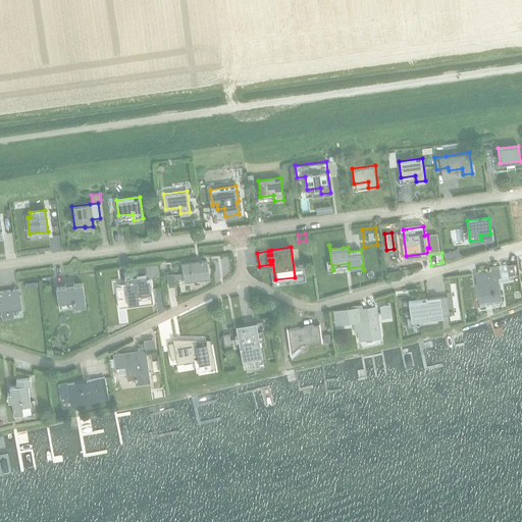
[(174,280),(184,278),(185,281),(209,278),(206,260),(181,264),(183,273),(173,274),(173,273),(167,274),(168,288),(175,286),(174,280)]
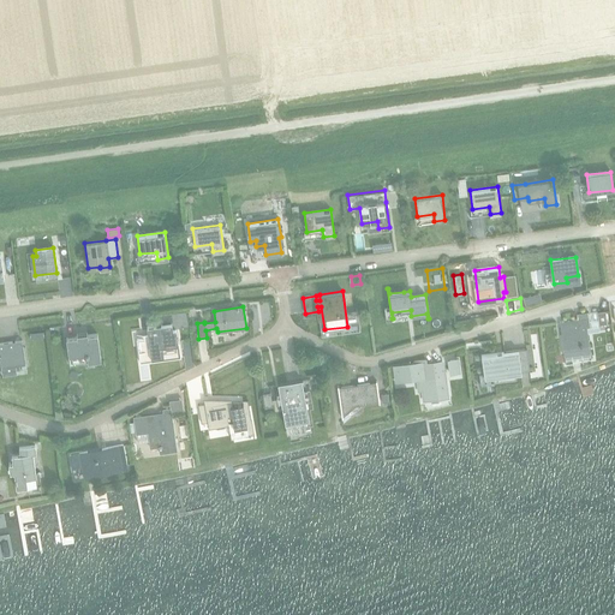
[(185,311),(171,312),(172,322),(186,321),(185,311)]
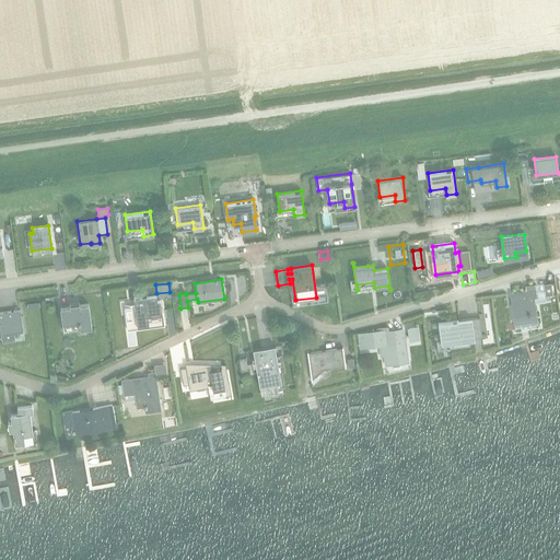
[(544,284),(545,296),(552,295),(550,283),(544,284)]
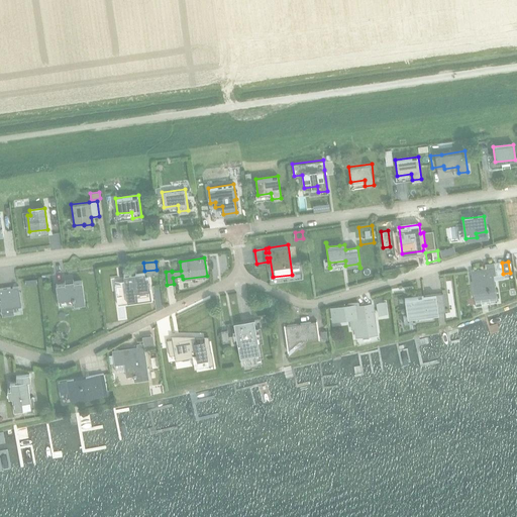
[(486,269),(471,271),(474,299),(496,296),(493,275),(495,275),(494,263),(485,264),(486,269)]
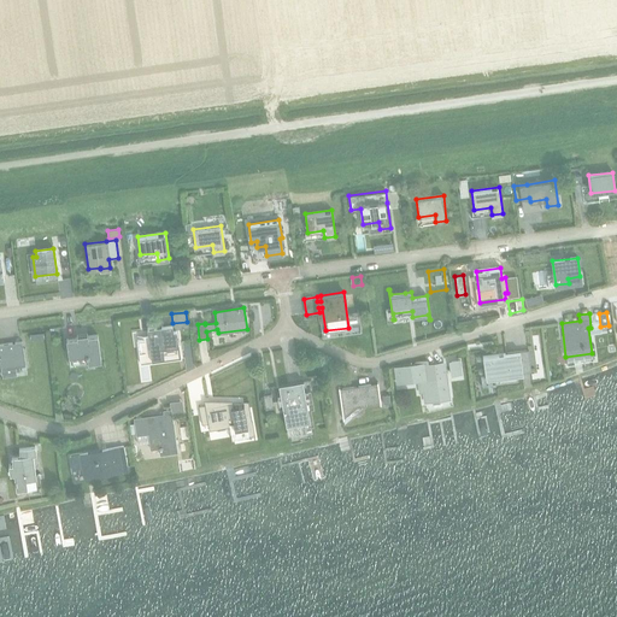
[(171,325),(147,328),(152,359),(177,356),(176,351),(178,350),(176,335),(172,335),(171,325)]
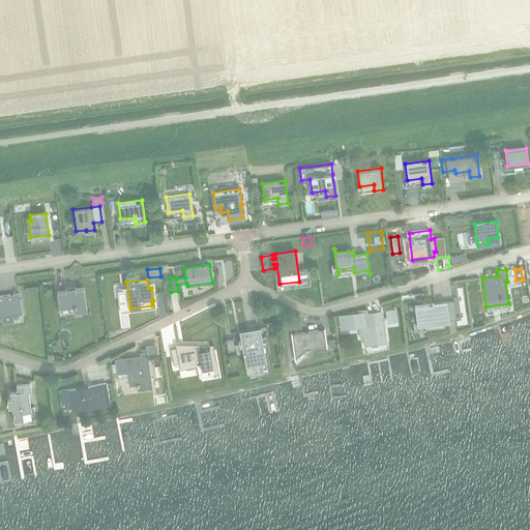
[(66,290),(57,291),(59,306),(75,304),(76,312),(87,311),(84,288),(76,289),(75,287),(65,288),(66,290)]
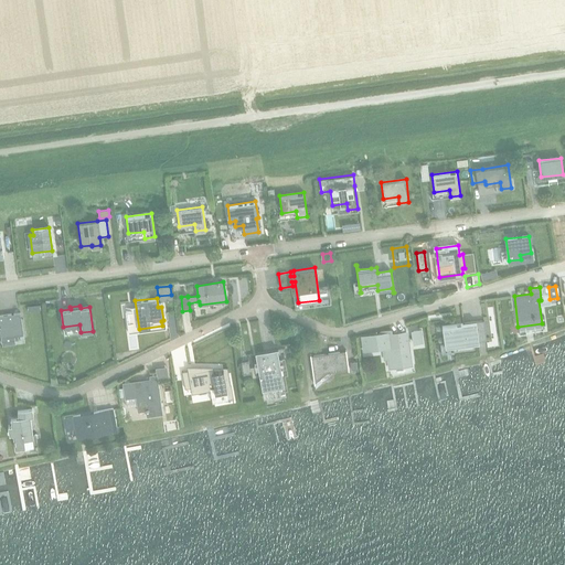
[(13,336),(23,334),(20,312),(0,315),(0,329),(1,334),(13,333),(13,336)]
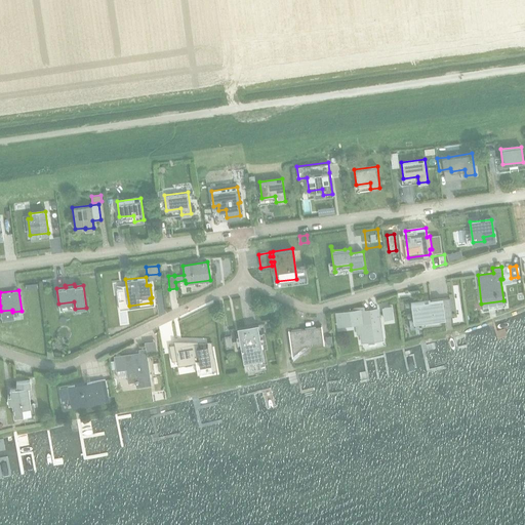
[(412,319),(408,320),(409,329),(421,327),(420,321),(452,317),(449,297),(431,300),(430,300),(429,300),(425,301),(410,304),(412,319)]
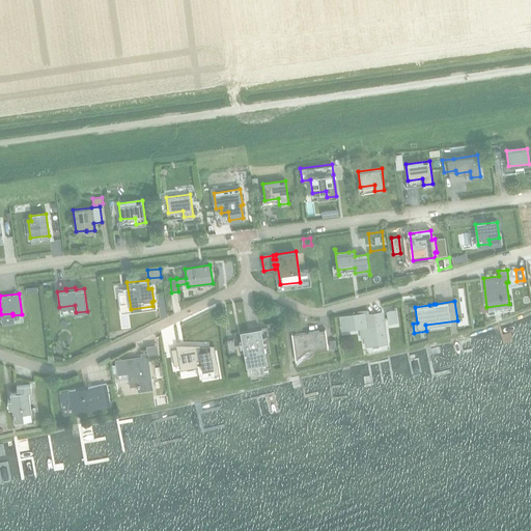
[(129,308),(120,309),(123,331),(132,330),(129,308)]
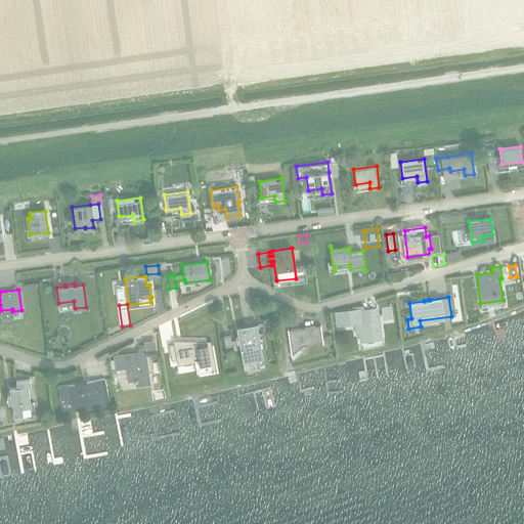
[(383,306),(385,317),(391,316),(390,305),(383,306)]
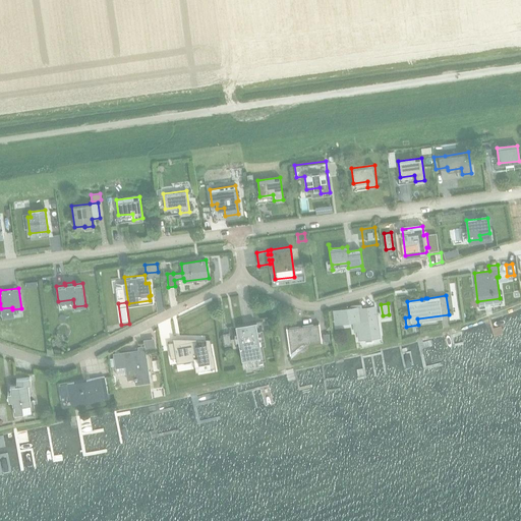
[(351,309),(333,312),(334,325),(353,322),(354,332),(357,332),(357,334),(369,333),(370,338),(380,337),(375,310),(375,307),(361,309),(361,304),(351,306),(351,309)]
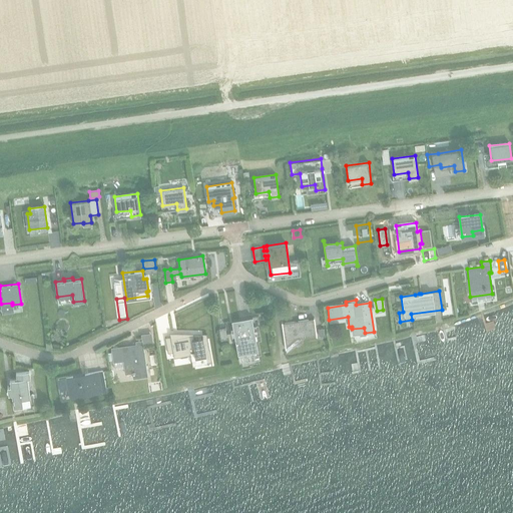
[(231,337),(234,336),(240,371),(261,366),(251,317),(231,321),(233,330),(230,331),(231,337)]
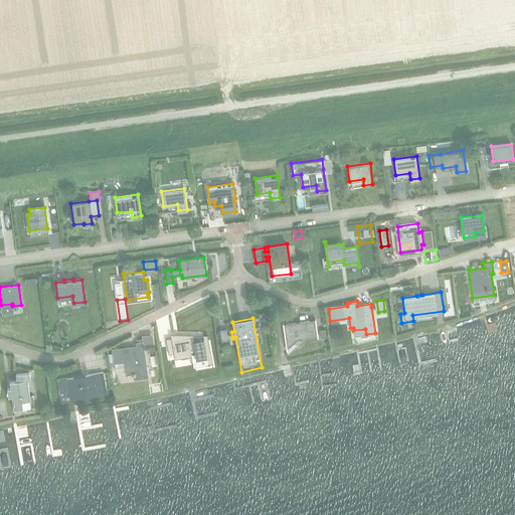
[(315,319),(283,324),(286,348),(297,339),(318,336),(315,319)]
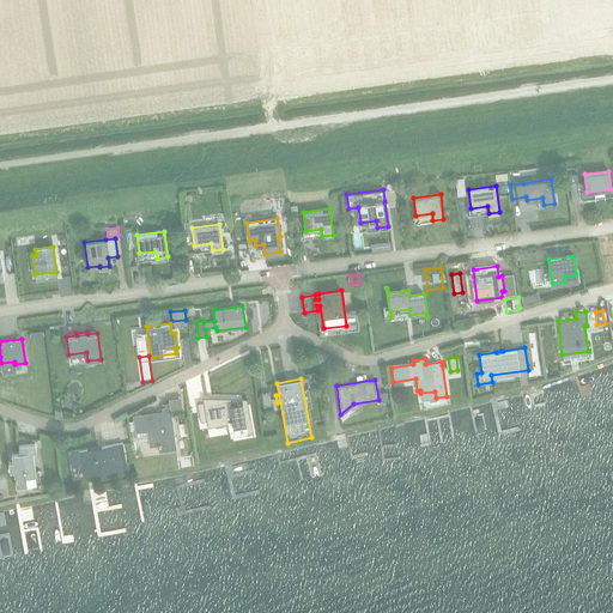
[(272,406),(269,393),(262,394),(265,408),(272,406)]
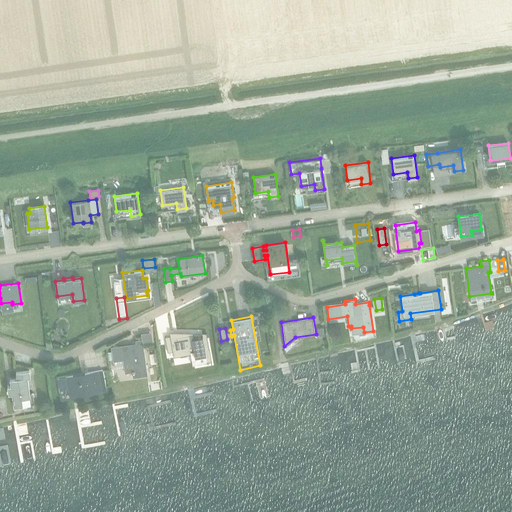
[(142,334),(144,344),(152,343),(150,333),(142,334)]
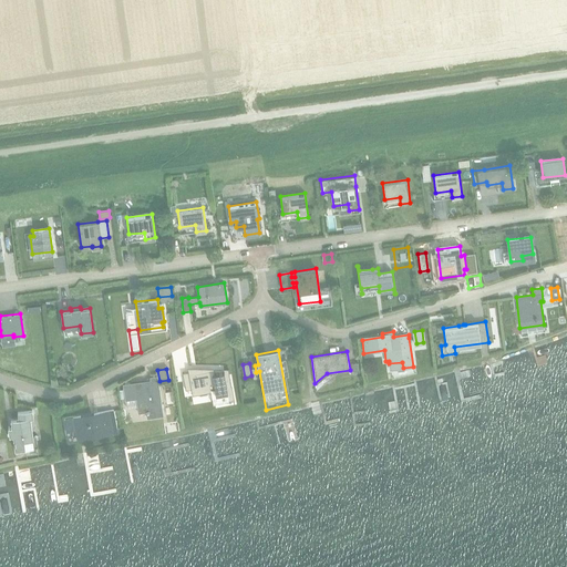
[(196,370),(182,373),(185,390),(191,389),(192,393),(202,392),(200,387),(217,388),(218,388),(219,388),(219,389),(219,390),(222,400),(233,398),(234,403),(228,369),(227,369),(227,370),(223,370),(224,372),(220,372),(214,373),(214,370),(196,373),(196,370)]
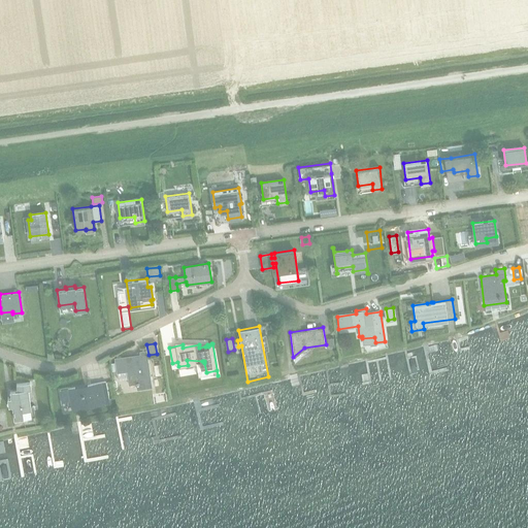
[(133,355),(114,358),(114,363),(116,370),(117,372),(127,371),(129,385),(136,384),(137,389),(152,387),(146,350),(139,351),(140,358),(133,359),(133,355)]
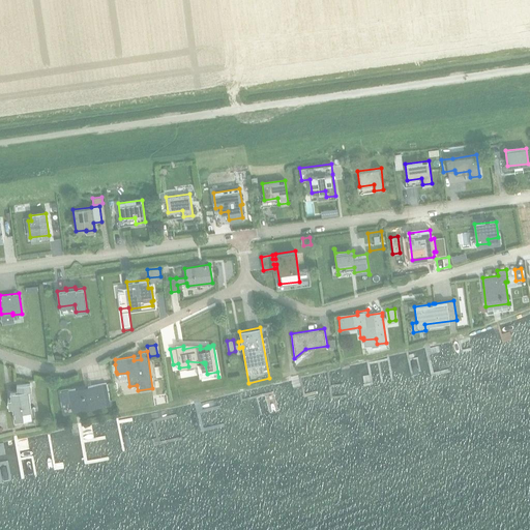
[(113,381),(107,383),(111,402),(116,401),(113,381)]
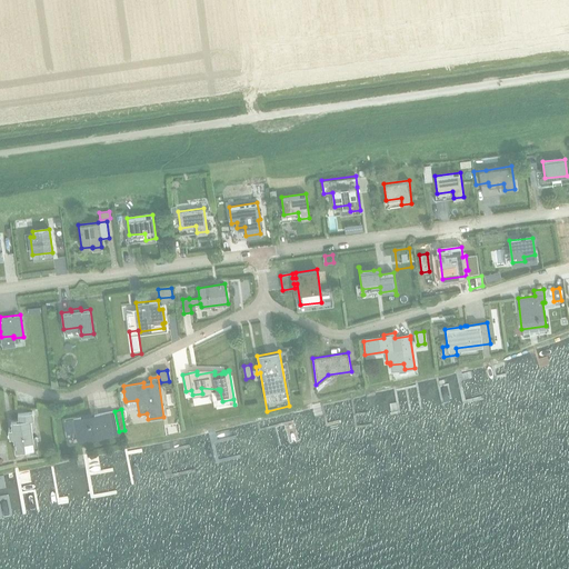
[(18,420),(10,421),(11,428),(8,428),(8,430),(7,432),(7,435),(9,436),(9,438),(12,437),(15,451),(37,448),(36,438),(32,439),(30,419),(33,418),(32,411),(18,412),(18,420)]
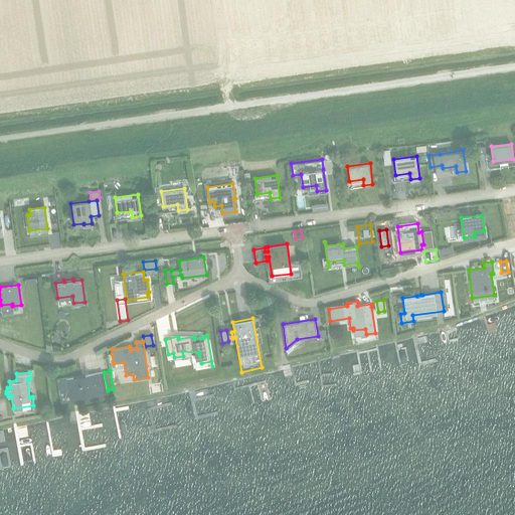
[(69,399),(97,394),(103,393),(103,389),(107,389),(103,372),(84,376),(86,378),(73,380),(72,378),(57,381),(59,392),(67,391),(69,399)]
